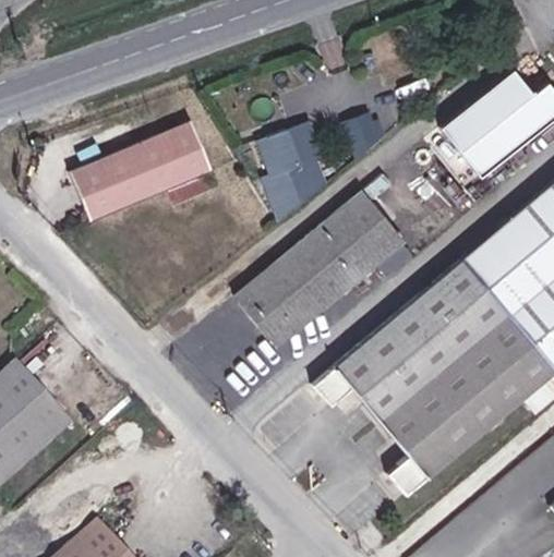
[(479,177),(553,116),(553,88),(549,82),(533,94),(515,69),(440,126),(479,177)]
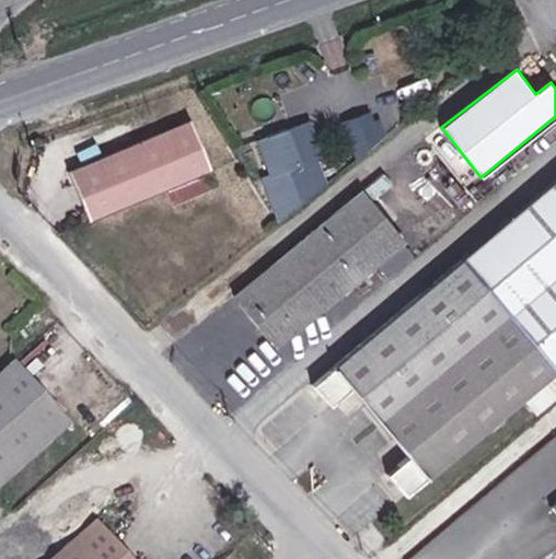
[(348,123),(362,155),(381,141),(373,120),(370,114),(348,123)]
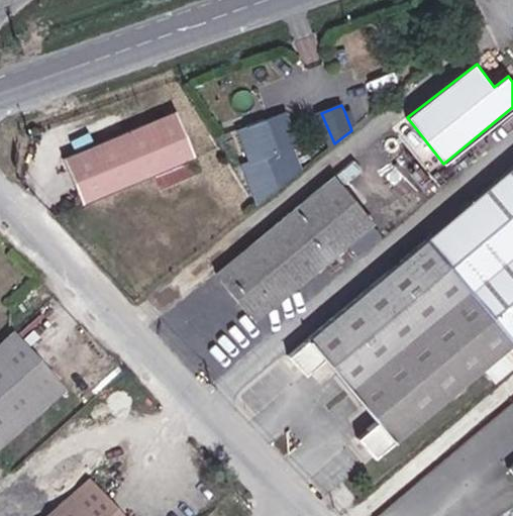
[(352,108),(344,111),(351,130),(358,124),(352,108)]
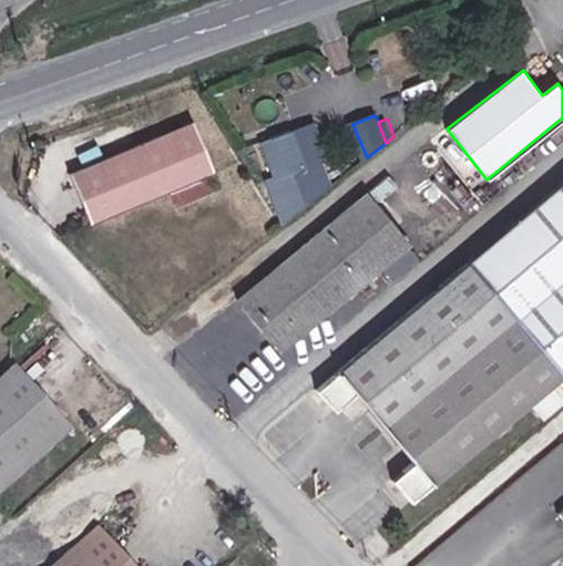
[(315,121),(263,142),(274,170),(276,168),(279,175),(270,178),(287,222),(333,186),(321,160),(329,156),(315,121)]
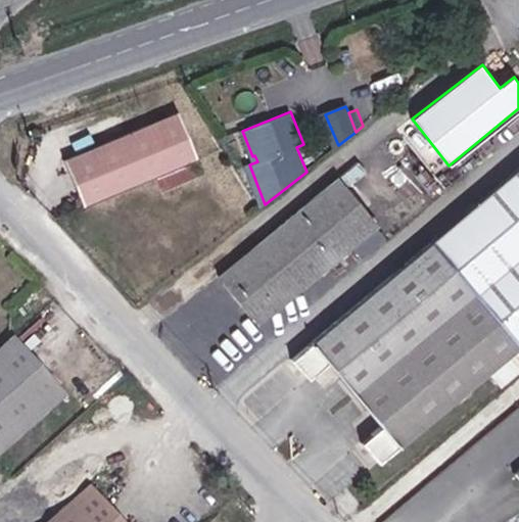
[(195,163),(202,160),(184,113),(68,158),(88,206),(159,178),(194,164),(195,163)]
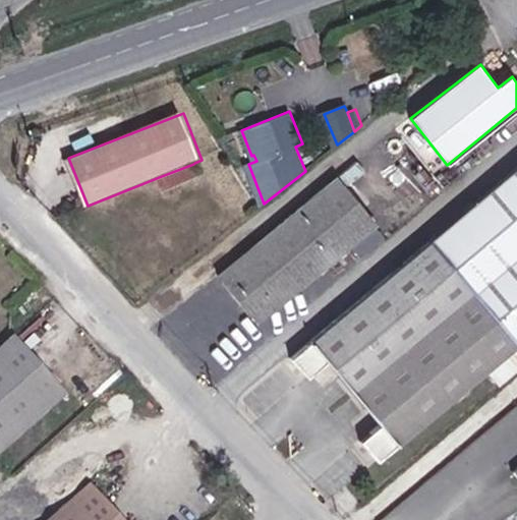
[(208,174),(202,160),(194,163),(200,176),(208,174)]
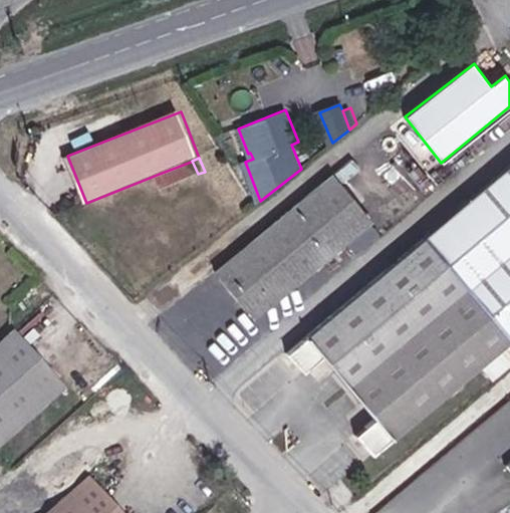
[(197,175),(191,162),(157,175),(163,188),(197,175)]
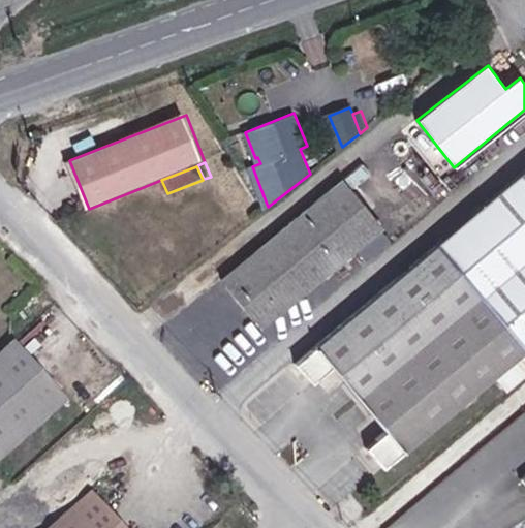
[(369,447),(385,467),(497,375),(523,353),(524,352),(524,175),(486,208),(512,239),(466,276),(440,245),(300,364),(316,383),(336,367),(390,431),(369,447)]
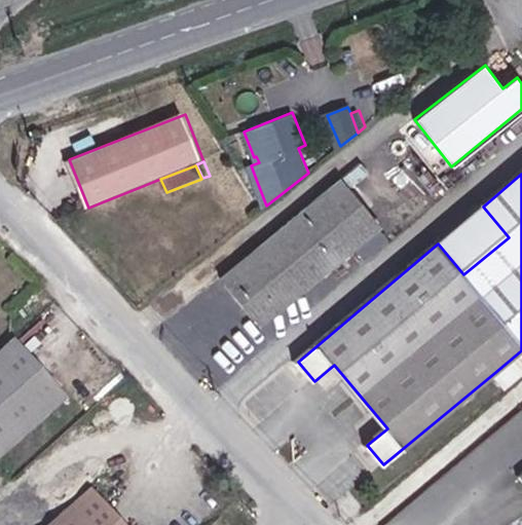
[(381,227),(343,180),(225,276),(264,324),(381,227)]
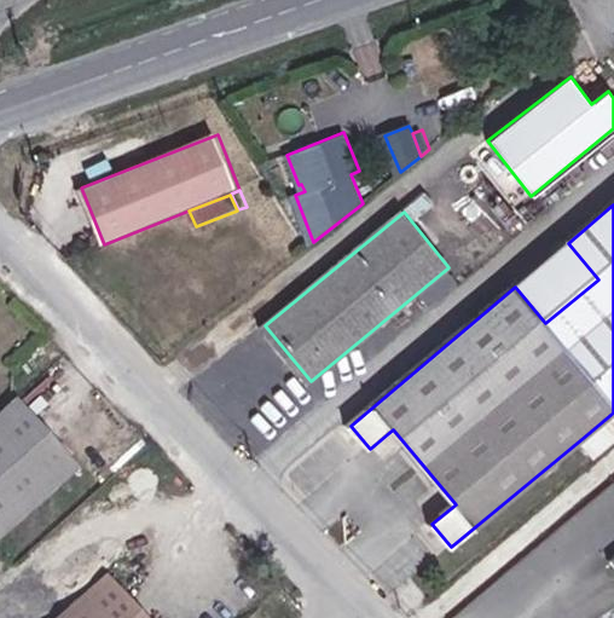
[(515,287),(545,323),(598,279),(568,243),(515,287)]
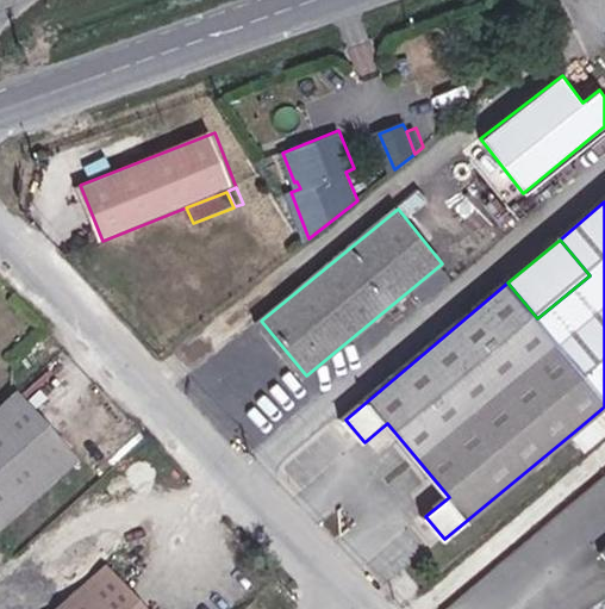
[(0,529),(76,461),(17,395),(0,409),(0,529)]
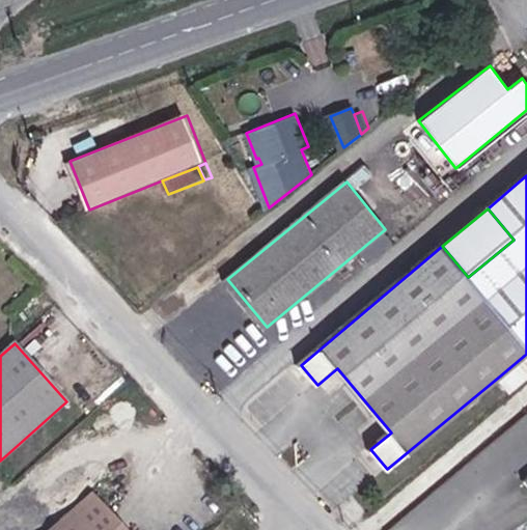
[(499,377),(512,392),(526,381),(526,356),(525,355),(499,377)]
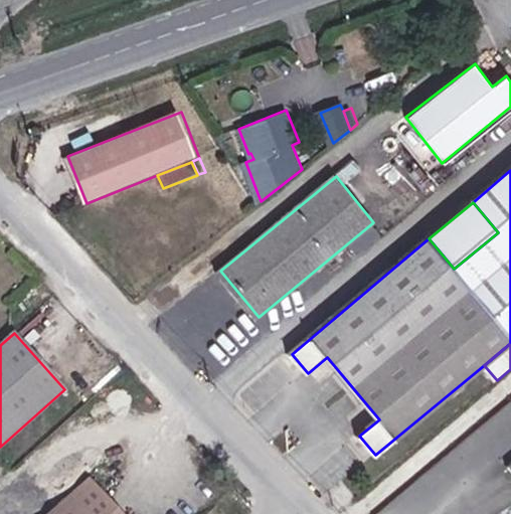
[(122,513),(92,480),(51,513),(122,513)]
